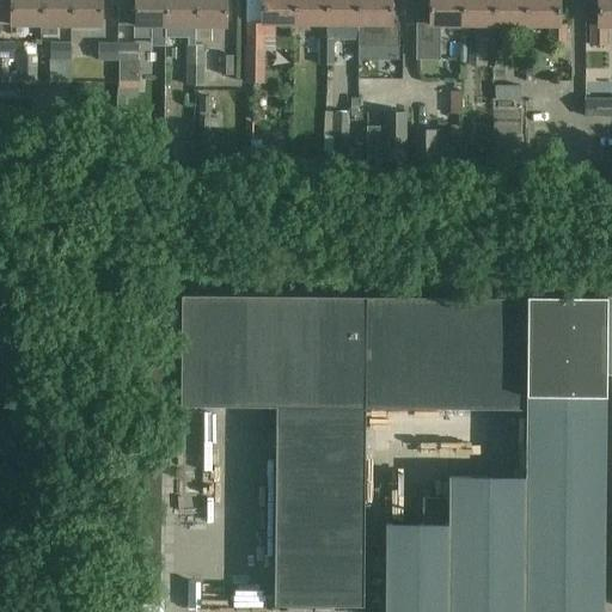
[(8,0),(10,25),(40,25),(40,0),(8,0)]
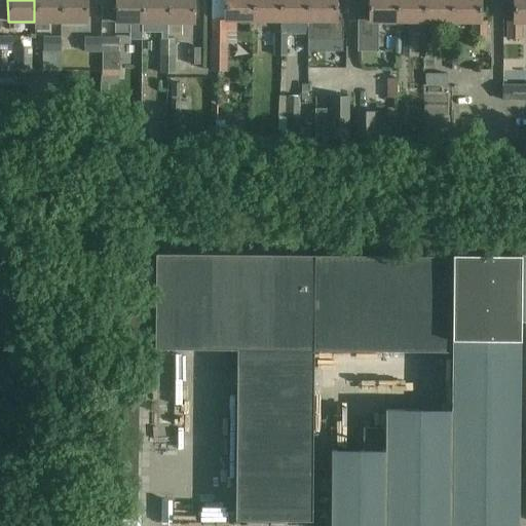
[(49,23),(61,23),(60,0),(34,0),(34,22),(34,30),(49,30),(49,23)]
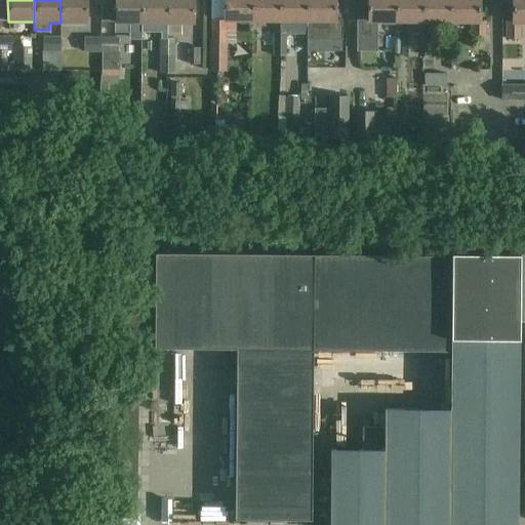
[(59,0),(61,23),(86,23),(86,0),(59,0)]
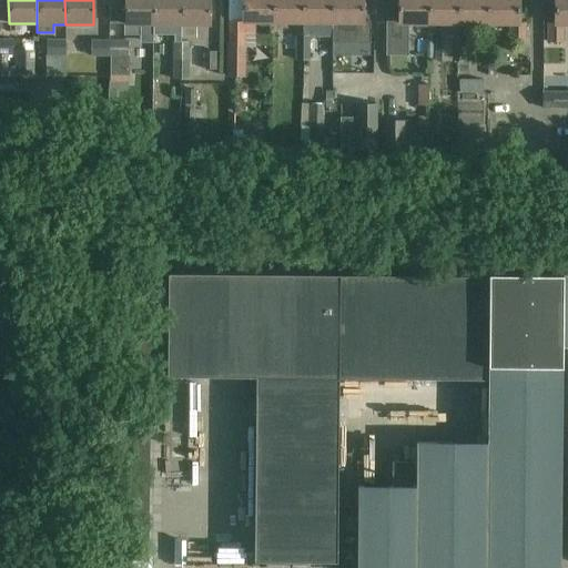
[(140,24),(153,24),(153,0),(124,0),(124,34),(140,33),(140,24)]
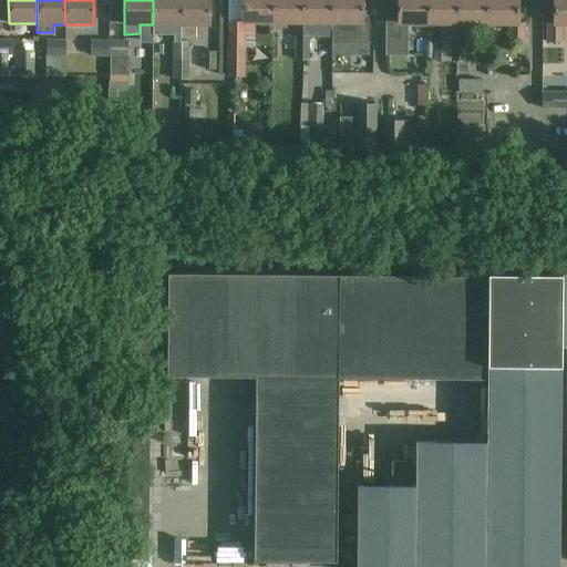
[(181,42),(181,38),(181,0),(153,0),(153,24),(153,35),(174,35),(174,42),(181,42)]
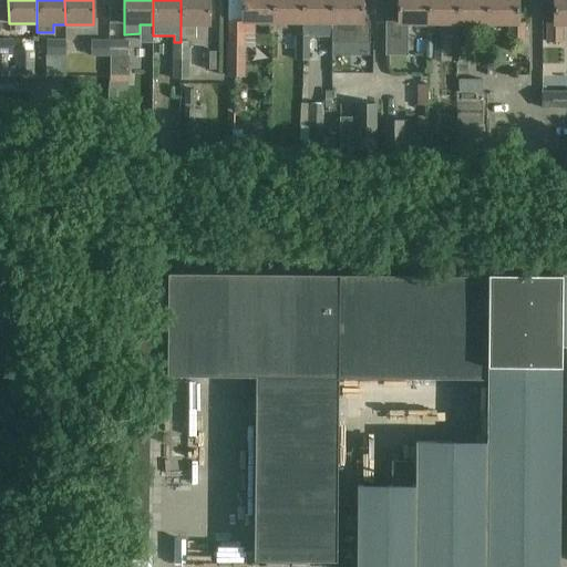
[(195,38),(195,24),(209,24),(209,0),(181,0),(181,38),(195,38)]
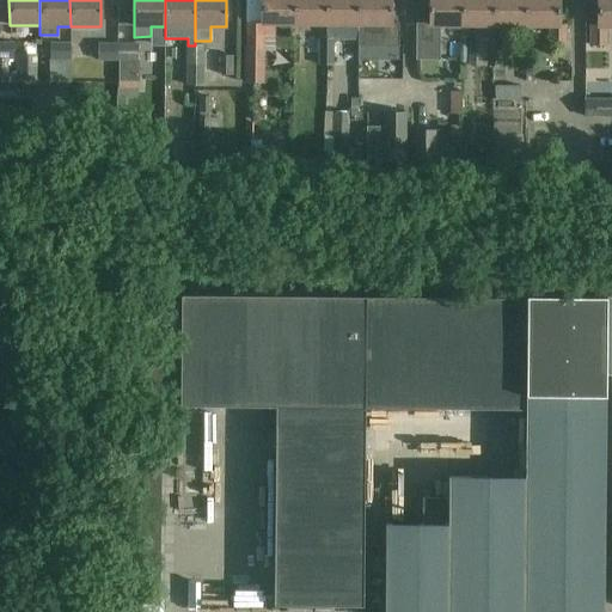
[(271,23),(294,23),(293,0),(261,0),(261,32),(270,32),(271,23)]
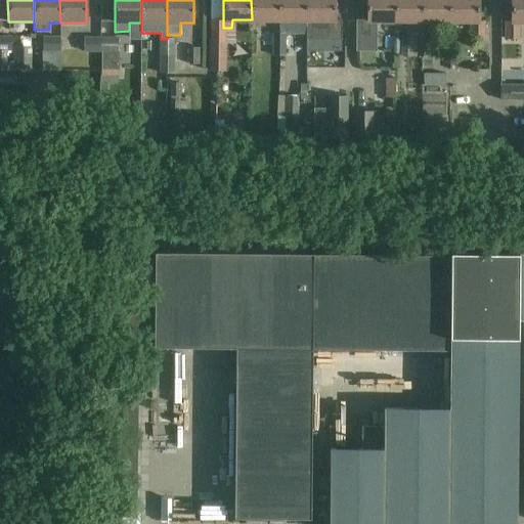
[(251,0),(252,19),(278,19),(278,0),(251,0)]
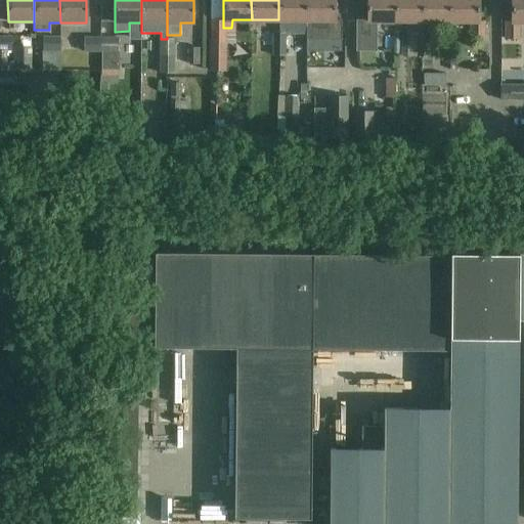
[(306,34),(305,0),(278,0),(278,19),(278,34),(285,34),(306,34)]
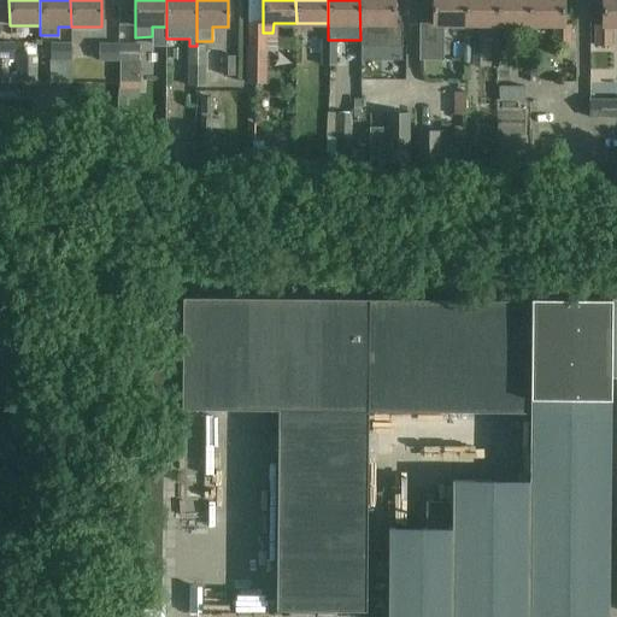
[(359,0),(360,40),(360,59),(401,59),(401,24),(400,24),(393,24),(393,0),(359,0)]
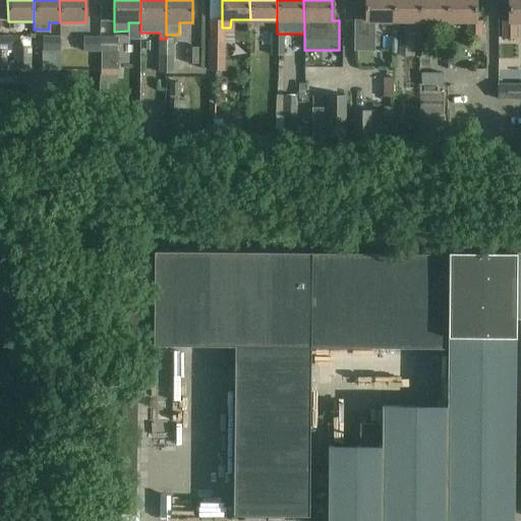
[(358,38),(364,38),(374,38),(374,20),(392,20),(392,0),(364,0),(364,20),(358,20),(358,38)]
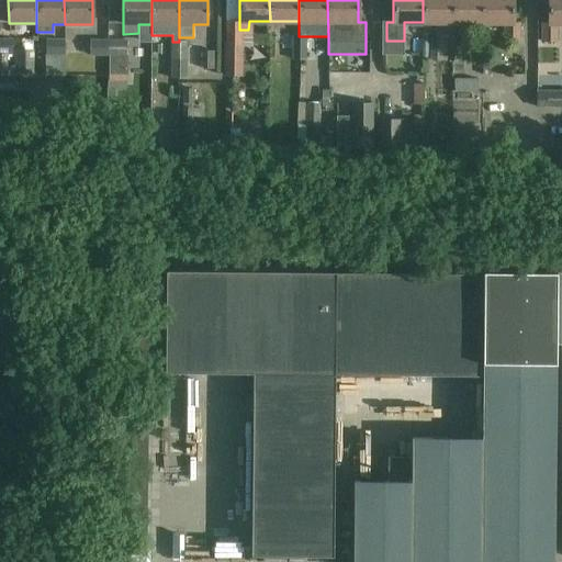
[(436,36),(447,36),(452,36),(452,0),(423,0),(423,22),(436,22),(436,36)]
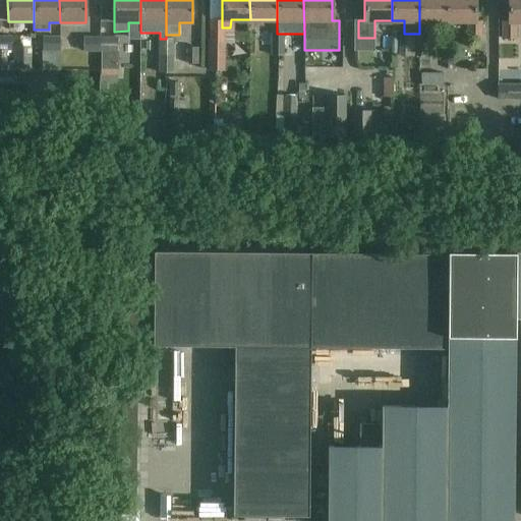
[(419,0),(419,34),(425,34),(428,34),(429,21),(447,21),(447,0),(419,0)]
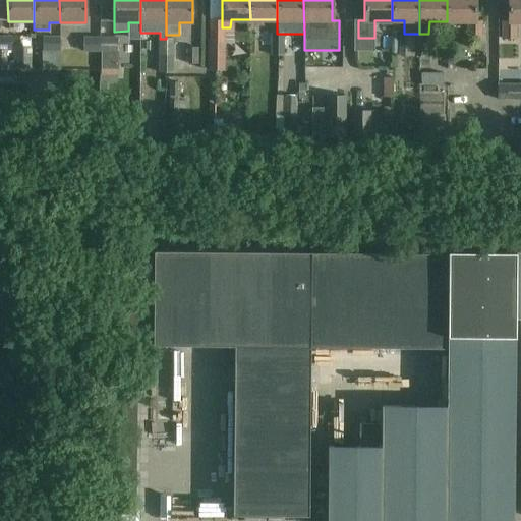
[(447,0),(447,21),(465,21),(465,38),(479,38),(479,21),(475,21),(474,0),(447,0)]
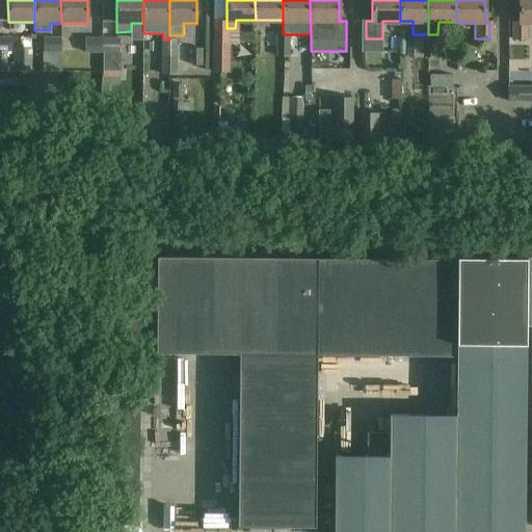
[(527,22),(531,22),(531,0),(519,0),(519,22),(513,22),(513,40),(527,40),(527,22)]
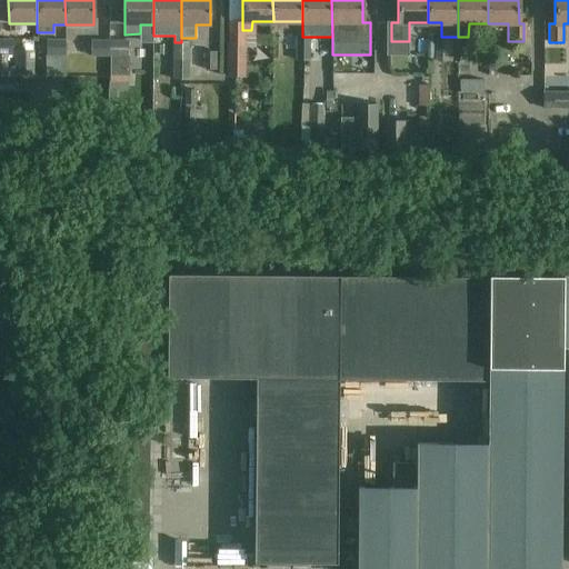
[(297,37),(296,48),(308,48),(309,37),(302,37),(297,37)]
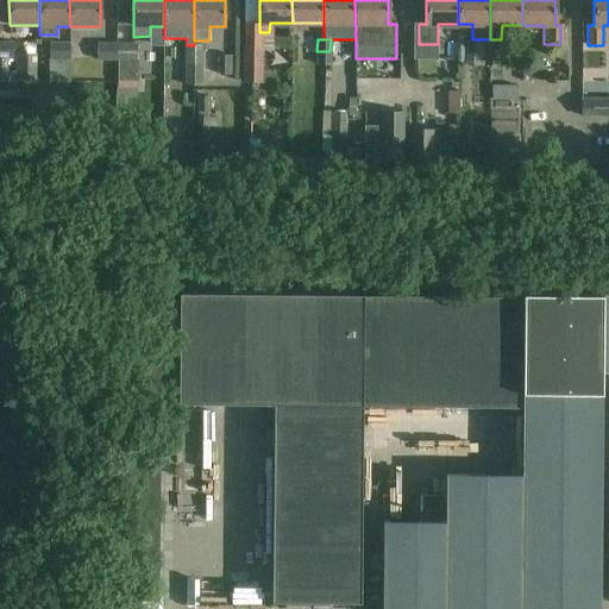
[(496,67),(497,52),(484,52),(484,39),(472,39),(472,41),(473,41),(473,66),(496,67)]
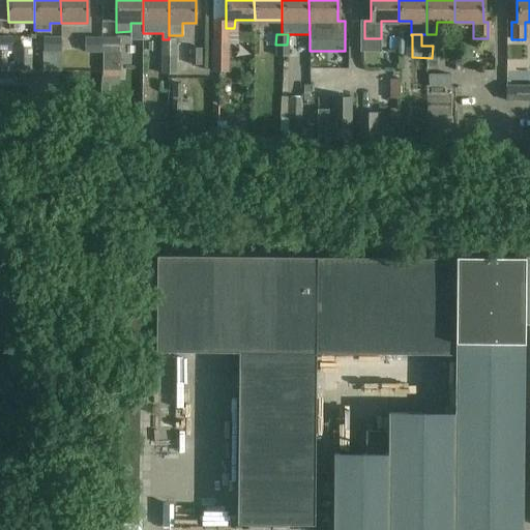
[(433,46),(433,34),(427,34),(421,34),(421,46),(433,46)]
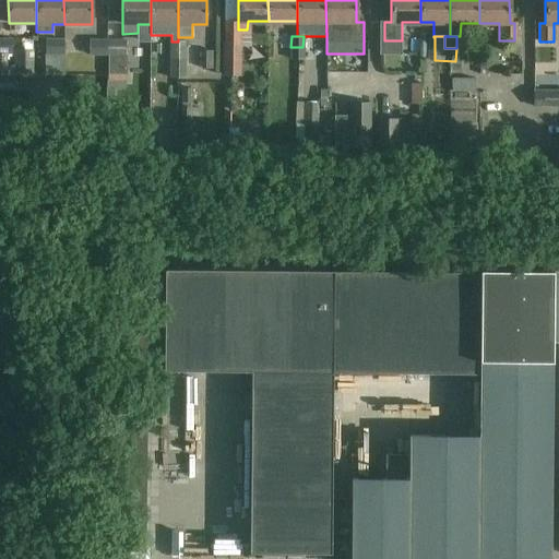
[(13,38),(0,37),(0,54),(13,55),(13,38)]
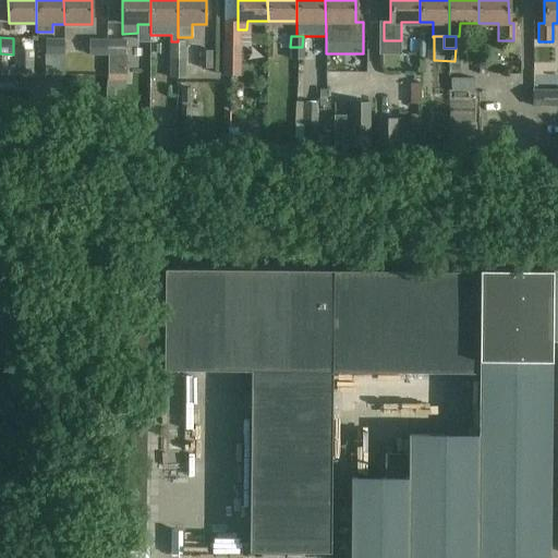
[(64,73),(64,55),(63,55),(63,38),(45,38),(46,55),(45,55),(45,75),(64,74),(64,73)]
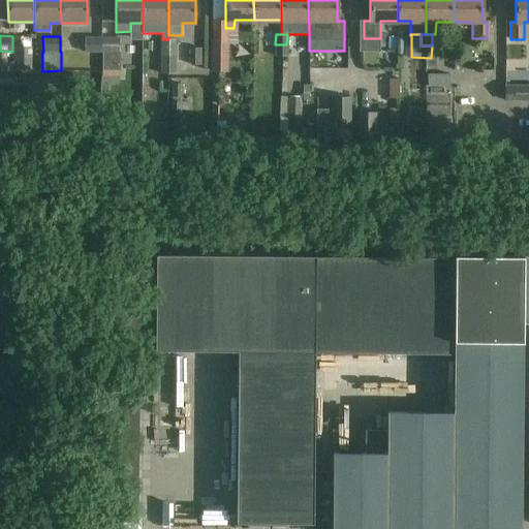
[(101,52),(101,37),(84,37),(84,51),(101,52)]
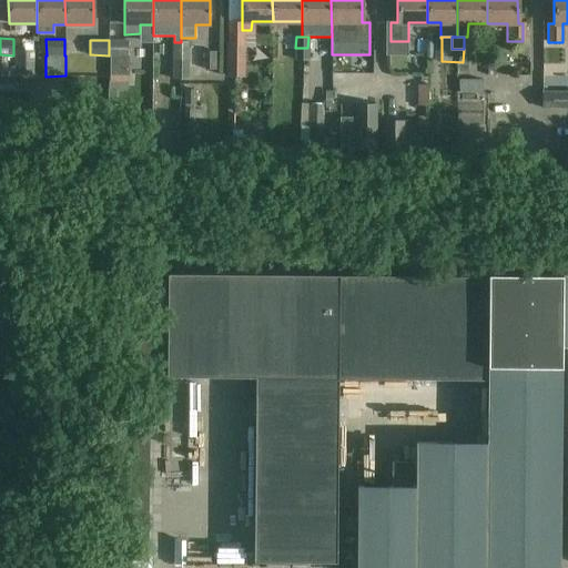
[(128,40),(109,40),(109,56),(108,71),(109,71),(109,75),(128,75),(128,40)]
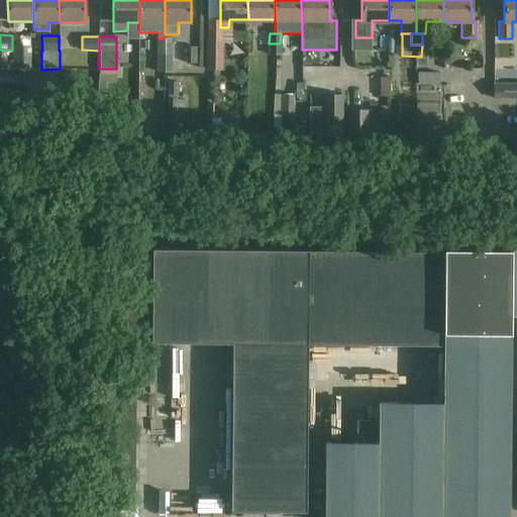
[(172,38),(165,38),(159,38),(159,56),(172,56),(172,38)]
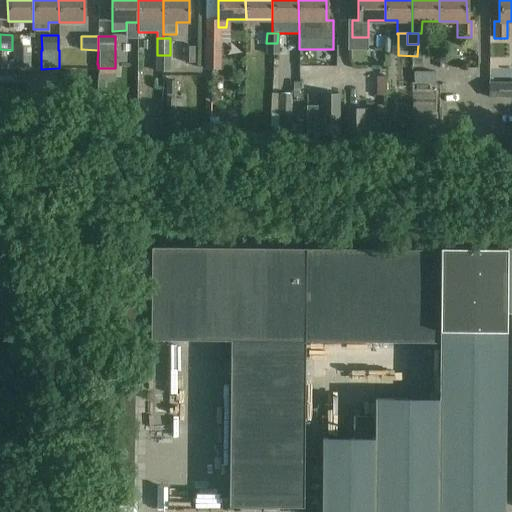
[(206,68),(220,68),(220,38),(206,38),(206,68)]
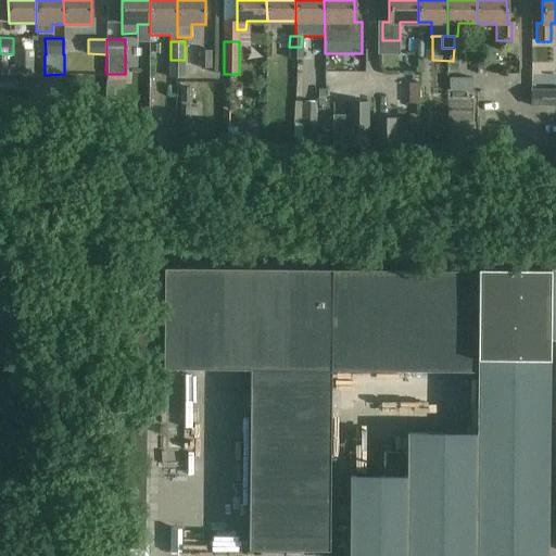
[(301,59),(301,47),(289,47),(290,59),(301,59)]
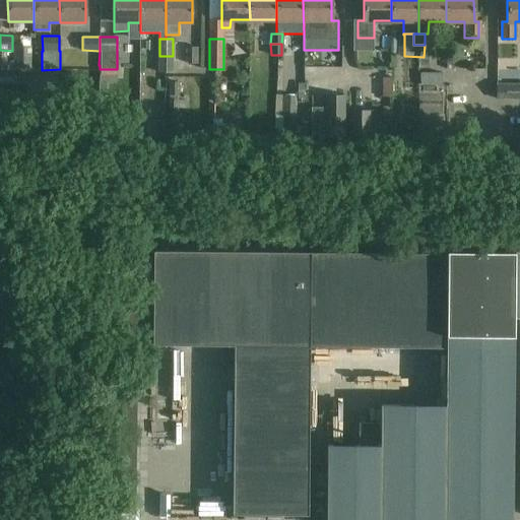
[(13,47),(13,69),(30,69),(30,47),(13,47)]
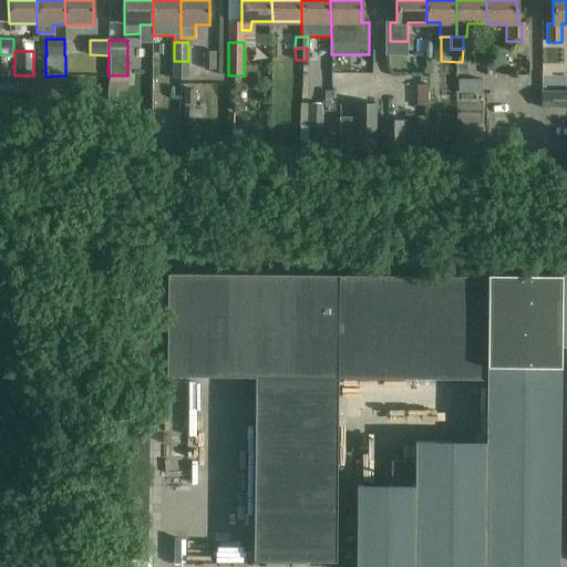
[(187,80),(188,61),(174,61),(174,80),(187,80)]
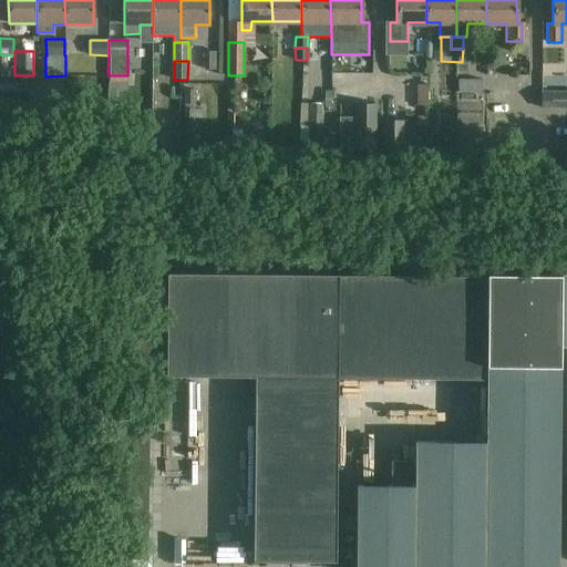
[(508,61),(486,61),(487,75),(508,75),(508,61)]
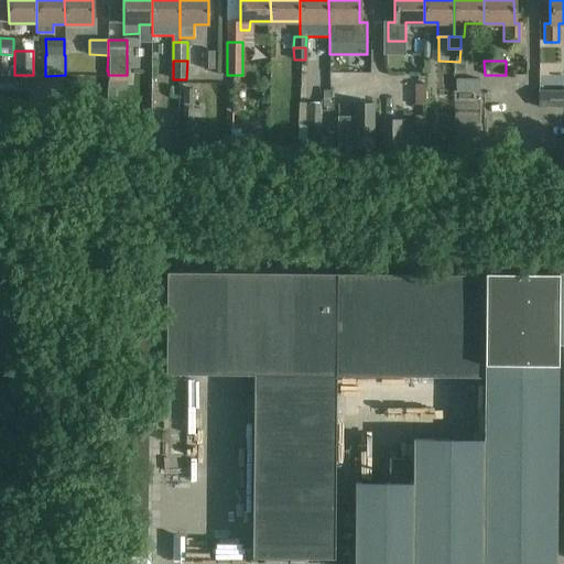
[(479,79),(455,79),(455,93),(479,93),(479,79)]
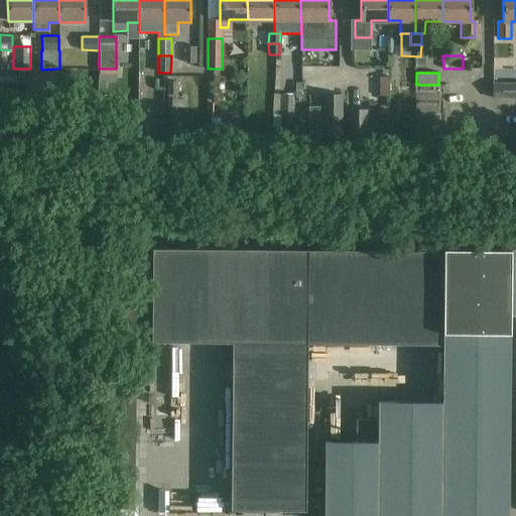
[(388,77),(379,77),(378,96),(388,96),(388,77)]
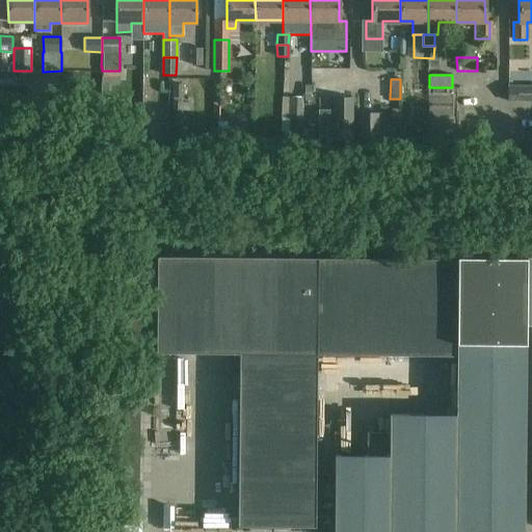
[(531,85),(508,85),(508,101),(531,101),(531,85)]
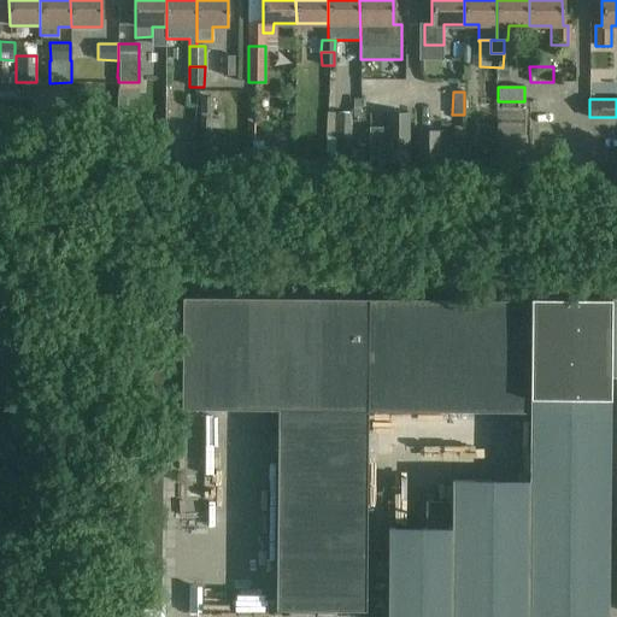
[(411,146),(411,136),(411,112),(391,112),(391,147),(411,146)]
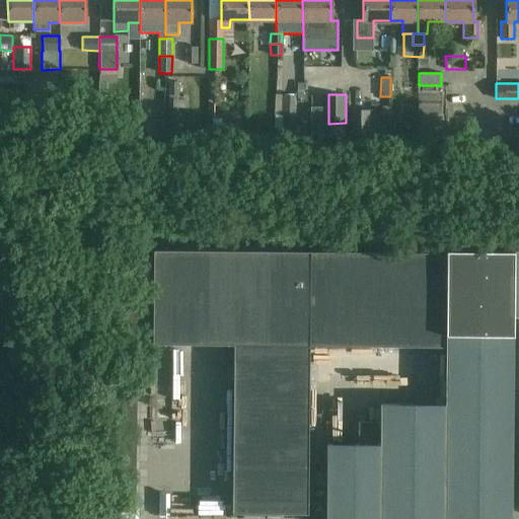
[(296,117),(295,95),(275,96),(275,117),(296,117)]
